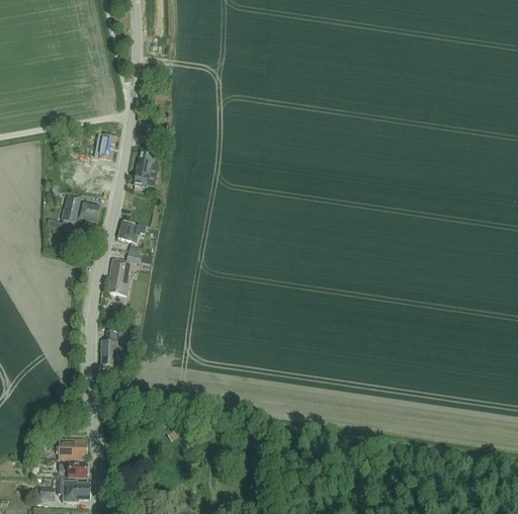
[(112,158),(116,136),(98,133),(94,155),(112,158)]
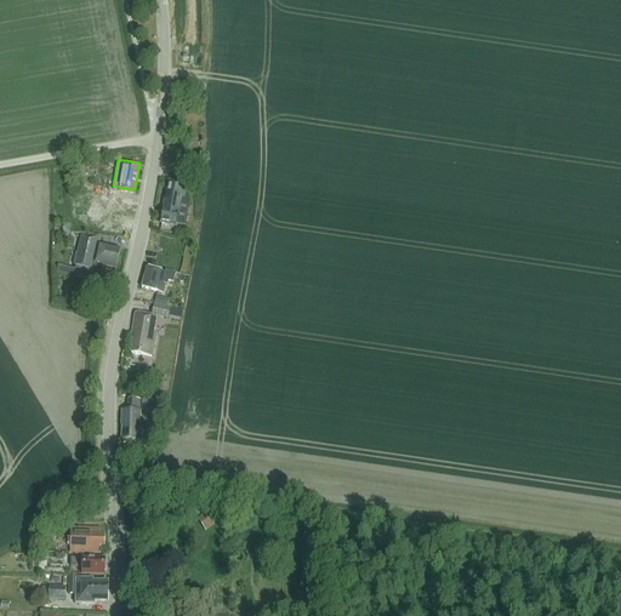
[(183,194),(187,180),(169,177),(165,195),(164,197),(163,200),(164,201),(164,205),(163,205),(160,220),(175,222),(181,194),(183,194)]
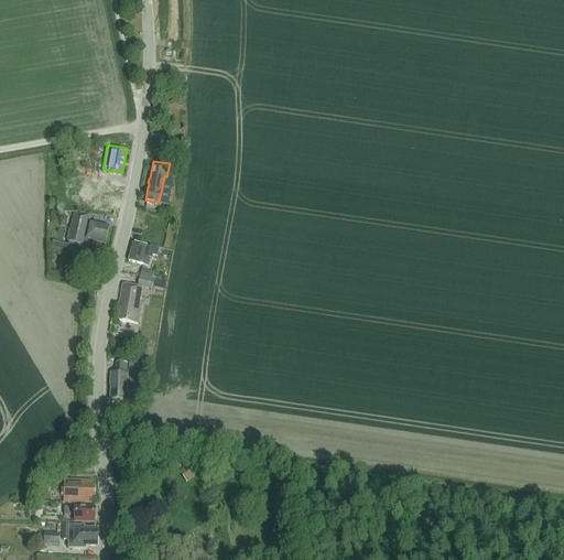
[(94,181),(90,198),(117,204),(120,186),(94,181)]
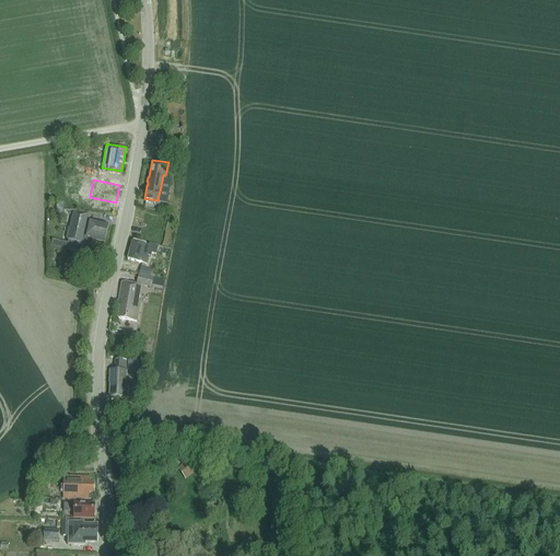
[(82,251),(85,238),(92,240),(93,238),(105,240),(108,222),(89,218),(91,211),(84,211),(84,207),(76,207),(76,211),(74,211),(68,238),(69,238),(67,247),(82,251)]
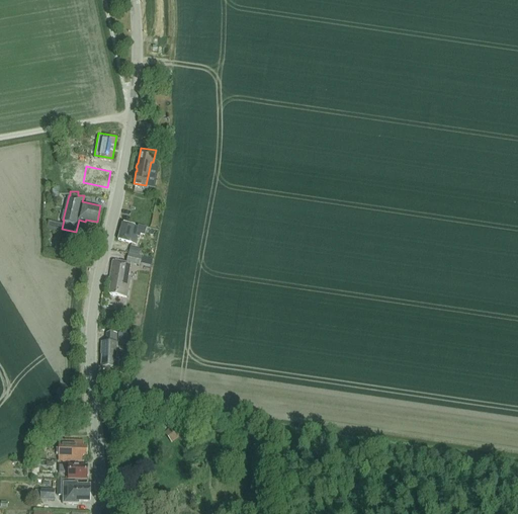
[(138,231),(145,232),(147,224),(138,222),(138,225),(122,221),(118,237),(136,241),(138,231)]
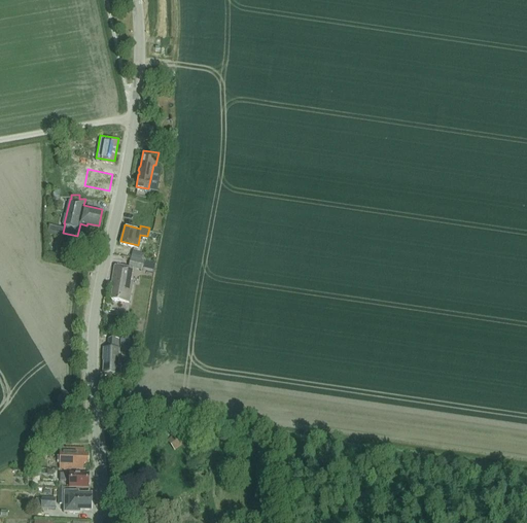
[(131,247),(129,253),(144,257),(145,251),(131,247)]
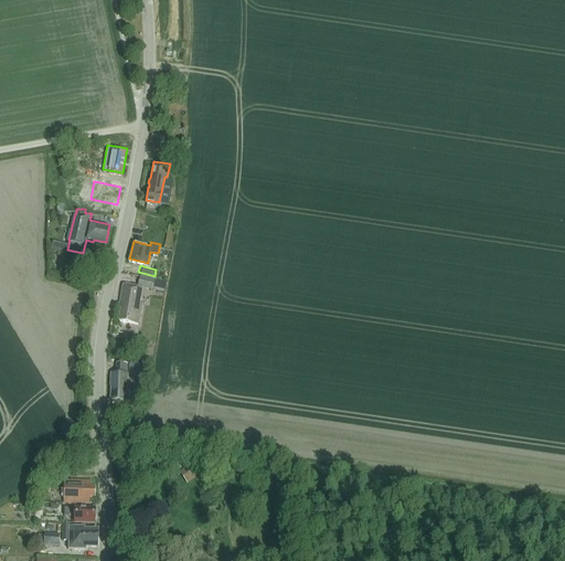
[(155,277),(140,273),(138,283),(152,286),(155,277)]
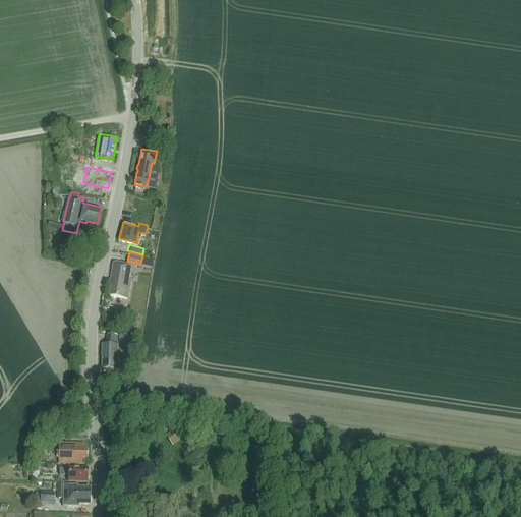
[(112,281),(110,292),(128,295),(131,277),(128,277),(130,262),(114,260),(111,276),(110,277),(109,279),(110,280),(110,281),(112,281)]
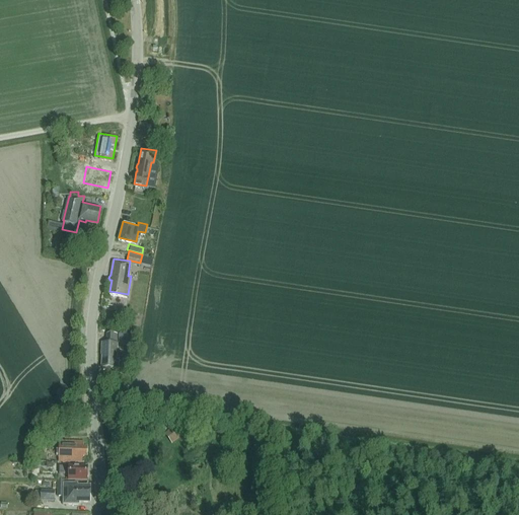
[(102,340),(101,353),(102,353),(101,364),(118,365),(119,356),(116,356),(117,341),(117,330),(106,330),(106,340),(102,340)]
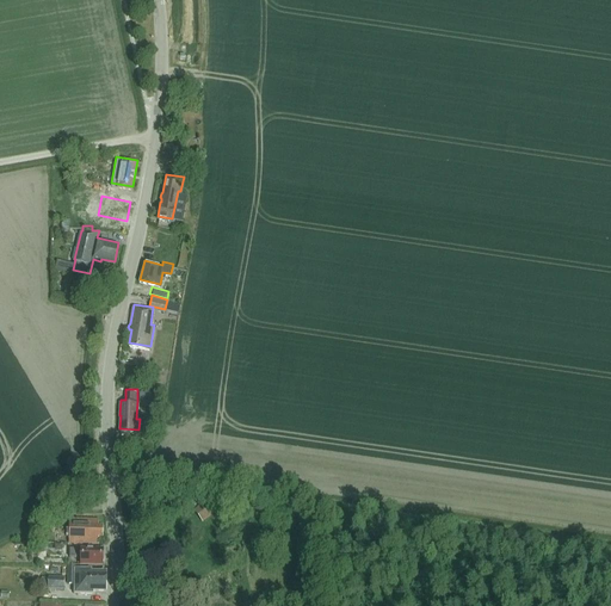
[(62,495),(73,492),(71,483),(59,488),(62,495)]
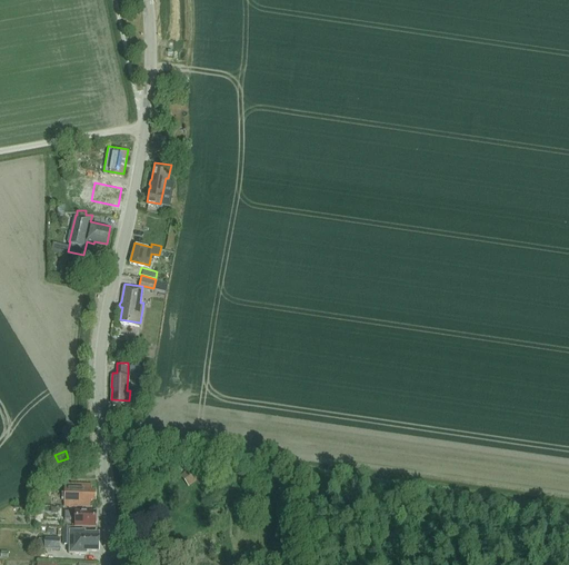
[(189,485),(203,474),(195,462),(180,473),(189,485)]
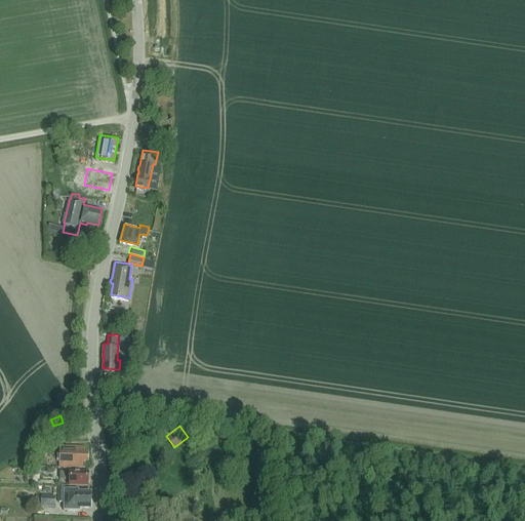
[(53,439),(40,447),(44,454),(57,446),(53,439)]
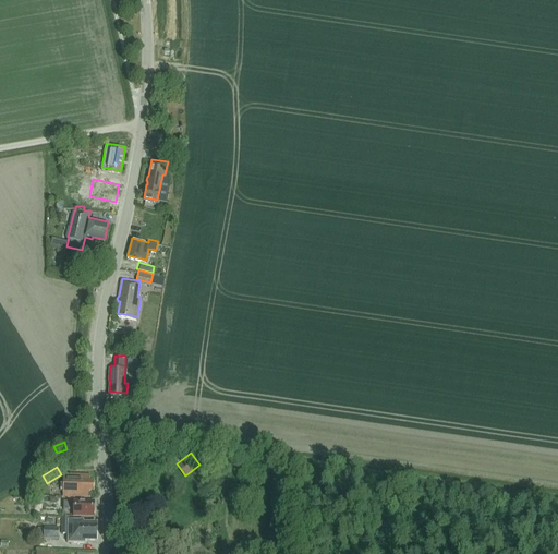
[(94,489),(94,478),(91,478),(91,471),(64,471),(63,493),(91,494),(91,489),(94,489)]
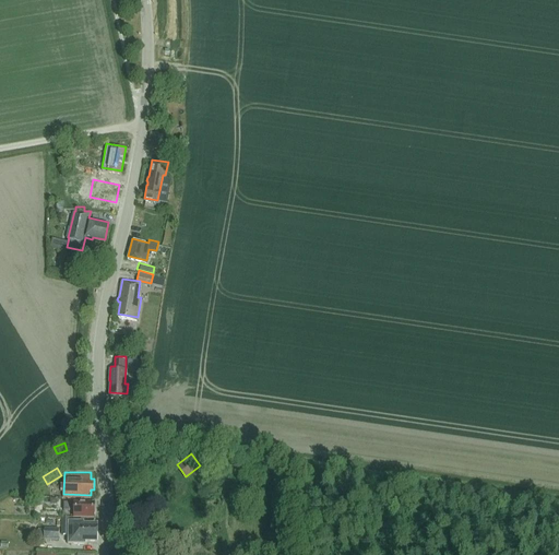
[(94,515),(94,499),(74,499),(63,499),(63,507),(74,507),(74,514),(94,515)]
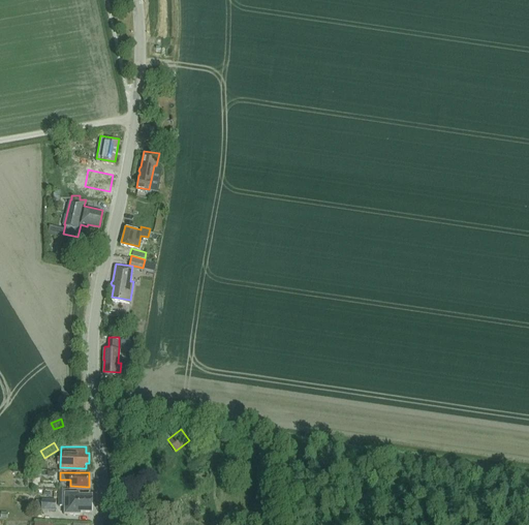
[(91,508),(91,493),(80,492),(80,490),(65,490),(65,487),(59,487),(59,502),(64,502),(64,511),(82,512),(82,508),(91,508)]
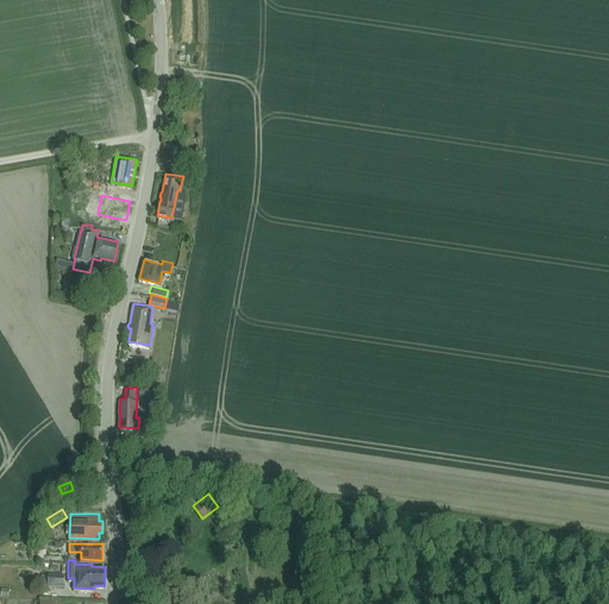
[(49,568),(49,583),(63,583),(64,573),(63,573),(63,570),(60,570),(55,568),(49,568)]
